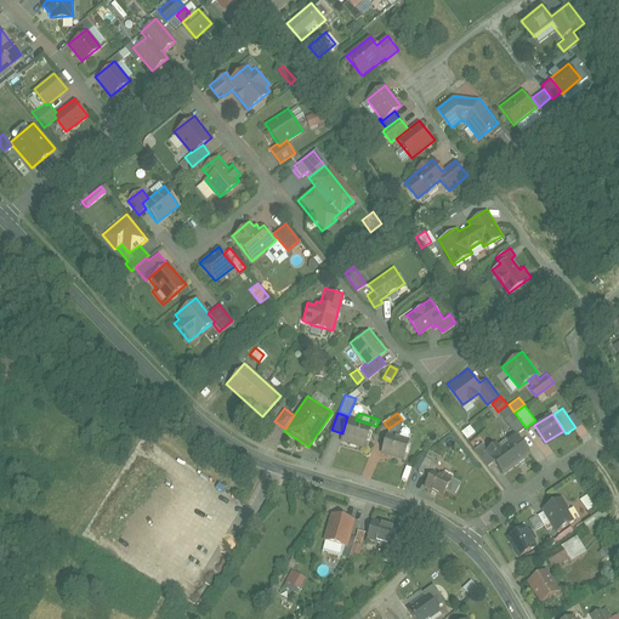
[(372,425),(348,419),(341,441),(364,447),(372,425)]
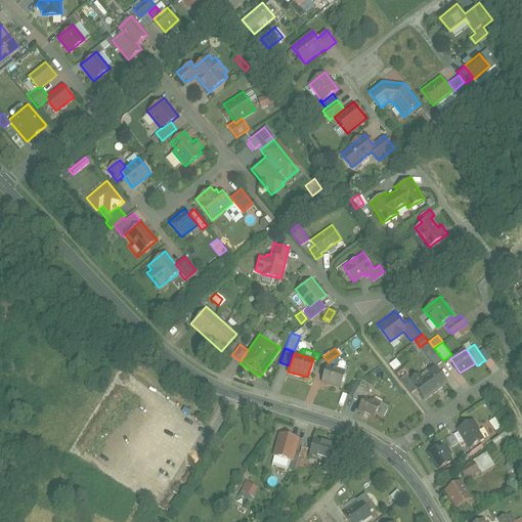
[(395,370),(402,364),(396,356),(389,362),(395,370)]
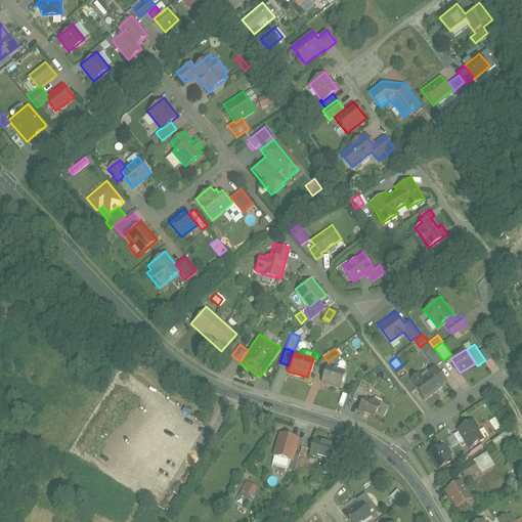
[(346,370),(325,363),(320,381),(341,387),(346,370)]
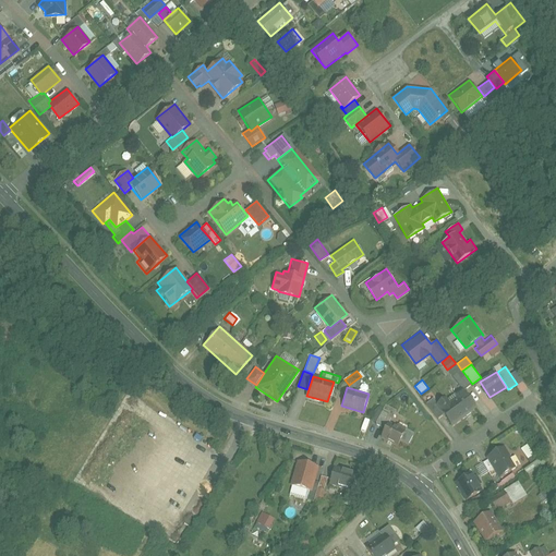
[(399,397),(406,400),(409,394),(402,390),(399,397)]
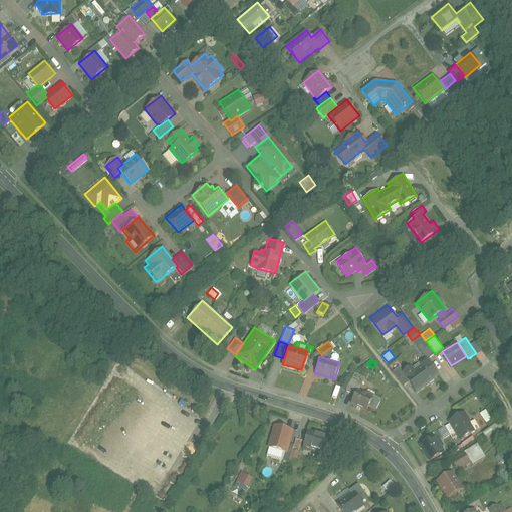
[(402,371),(416,391),(438,373),(428,359),(415,368),(412,364),(402,371)]
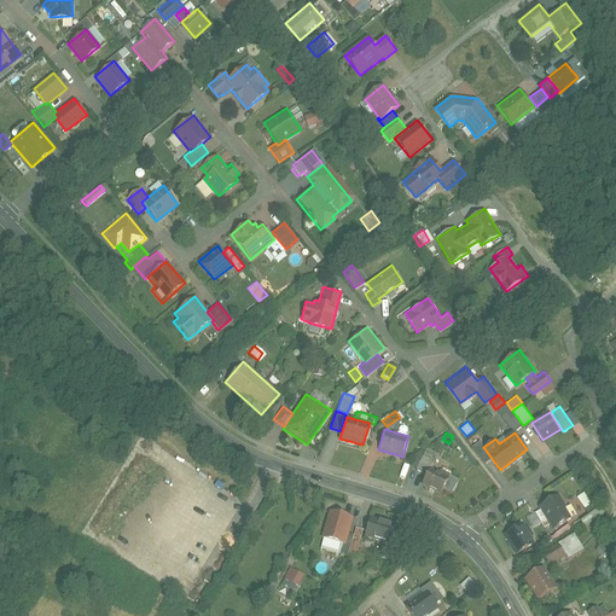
[(431,468),(439,453),(426,447),(416,468),(428,474),(430,468),(431,468)]
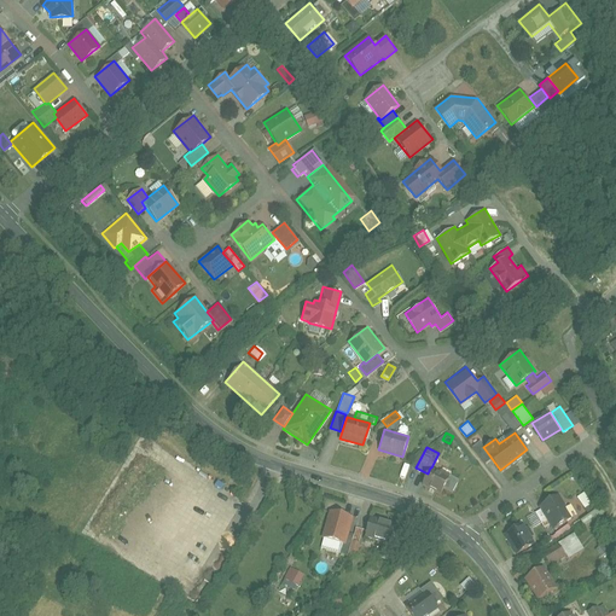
[(428,474),(422,484),(440,494),(443,488),(448,477),(431,468),(430,468),(428,474)]
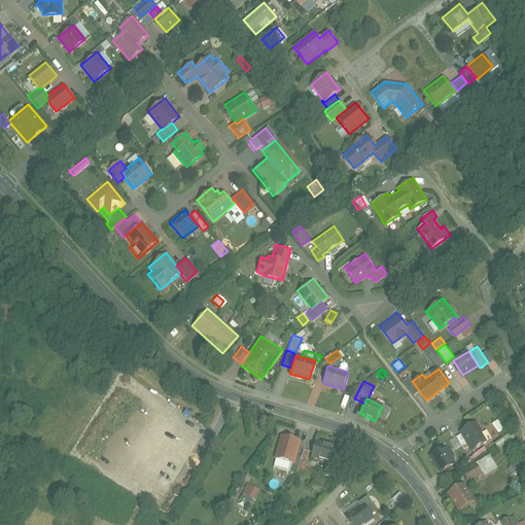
[(378,416),(385,420),(391,409),(384,405),(382,407),(378,416)]
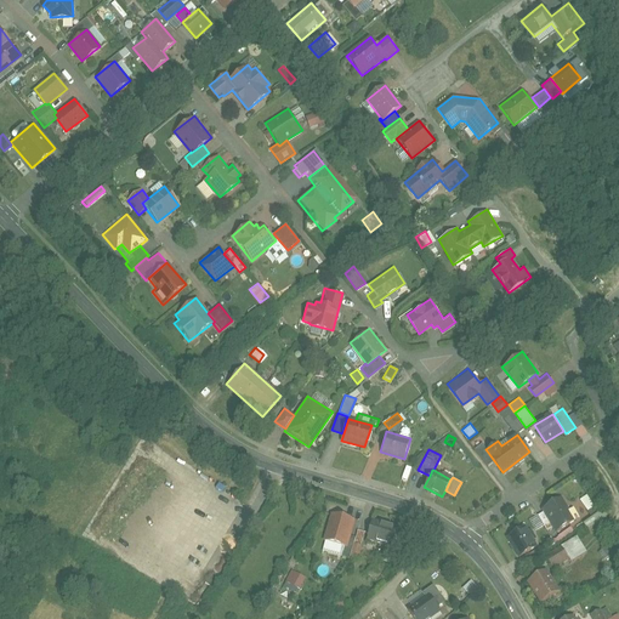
[(584,494),(577,498),(583,510),(590,506),(584,494)]
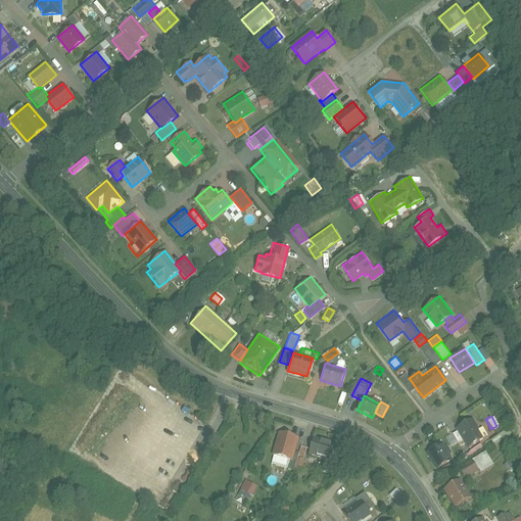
[(467,446),(483,436),(472,418),(456,428),(457,429),(462,438),(467,446)]
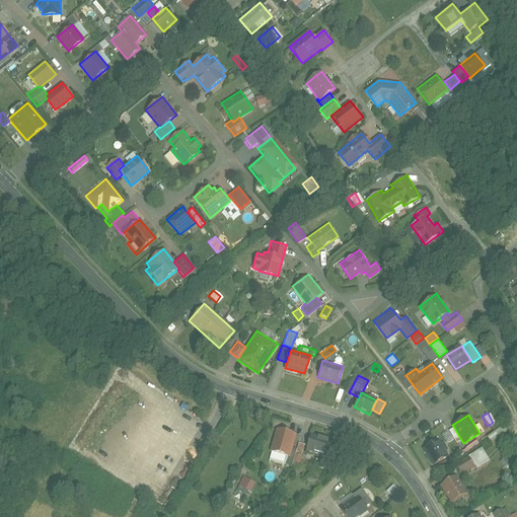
[(458,435),(453,426),(448,429),(454,438),(458,435)]
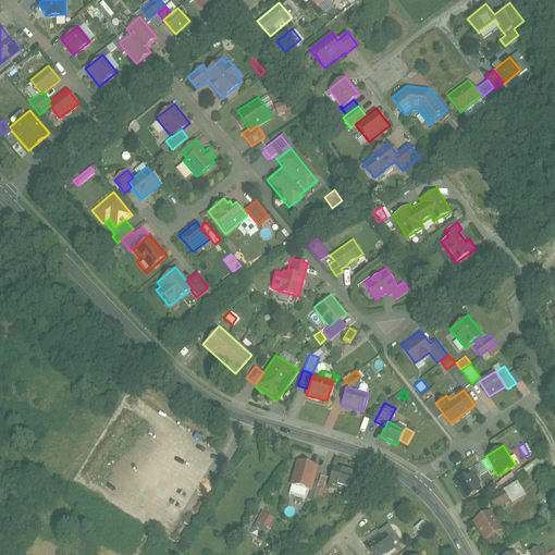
[(309,489),(311,490),(313,480),(318,466),(296,459),(290,483),(292,484),(309,489)]
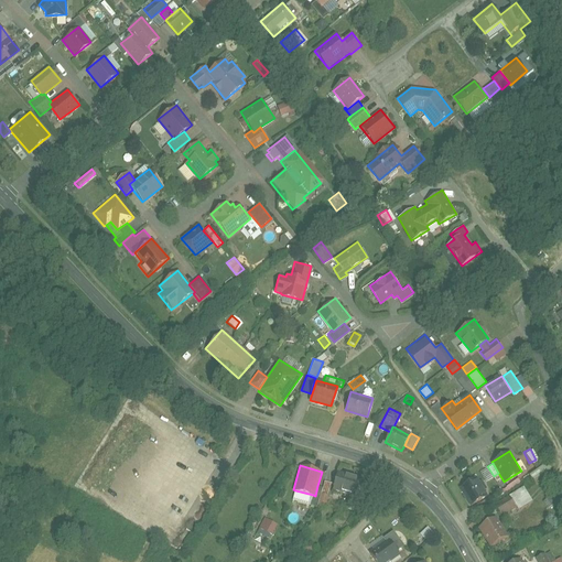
[(365,478),(338,471),(333,489),(359,497),(365,478)]
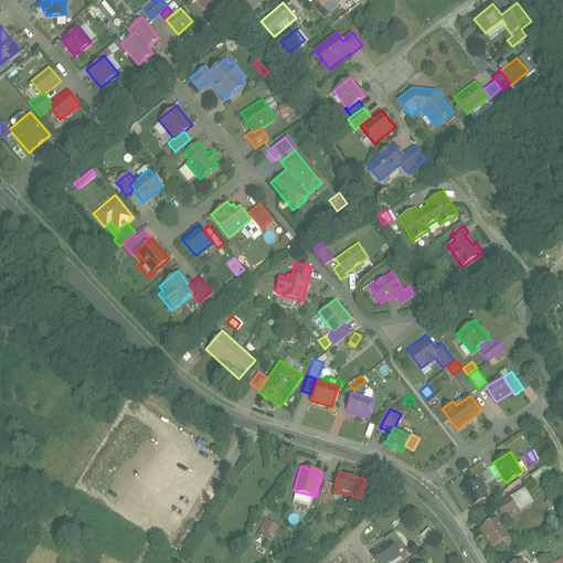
[(473,507),(489,497),(477,478),(460,489),(473,507)]
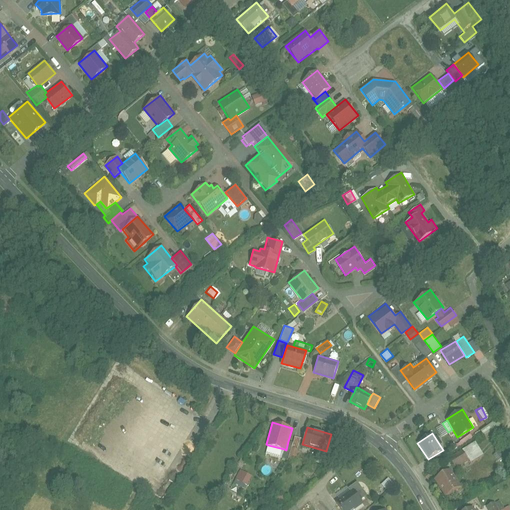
[(303,438),(294,435),(292,442),(291,446),(298,448),(300,448),(303,438)]
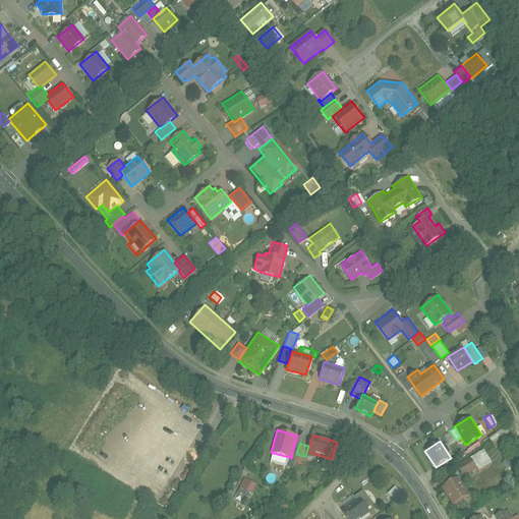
[(483,448),(470,456),(479,469),(492,461),(483,448)]
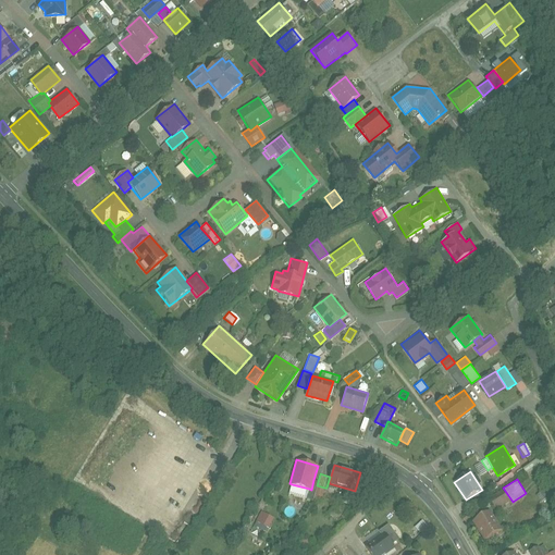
[(306,497),(312,500),(313,497),(317,485),(318,481),(313,480),(311,490),(309,489),(306,497)]
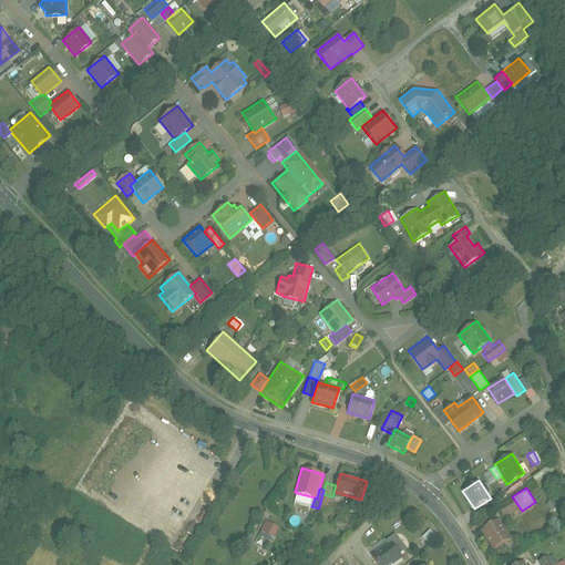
[(315,497),(297,493),(294,502),(311,506),(315,497)]
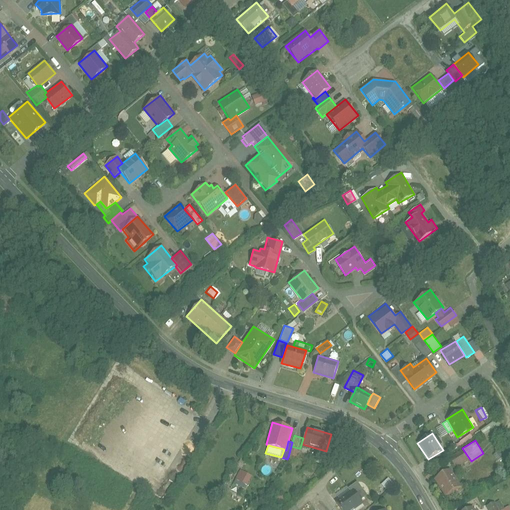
[(288,457),(295,459),(298,448),(291,446),(288,457)]
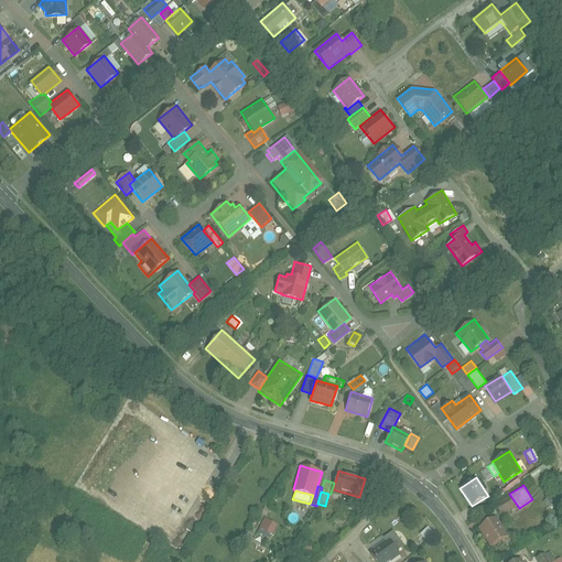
[(509,496),(495,505),(501,516),(516,506),(509,496)]
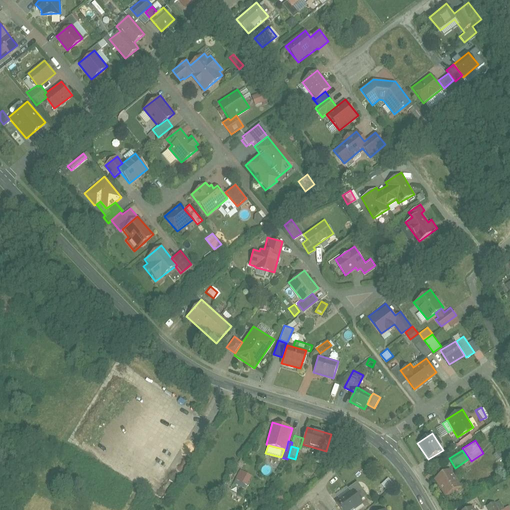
[(235,478),(247,484),(252,475),(239,468),(234,478),(235,478)]
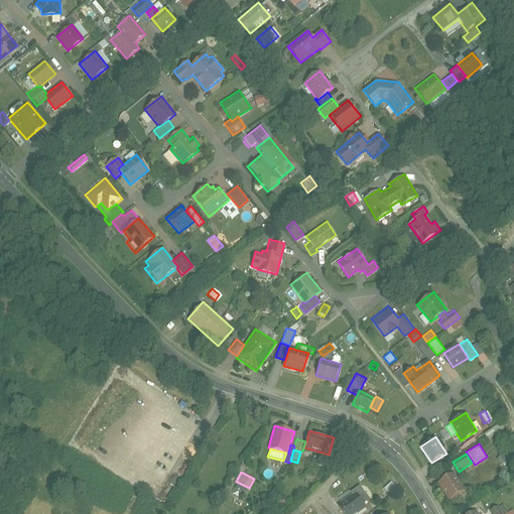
[(448,500),(465,490),(454,472),(437,482),(448,500)]
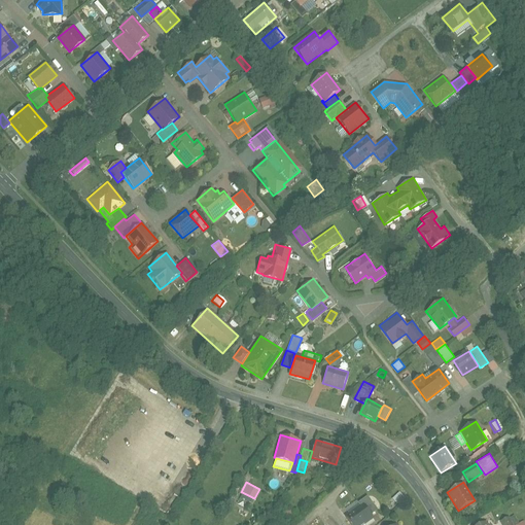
[(248,510),(254,498),(242,492),(237,503),(248,510)]
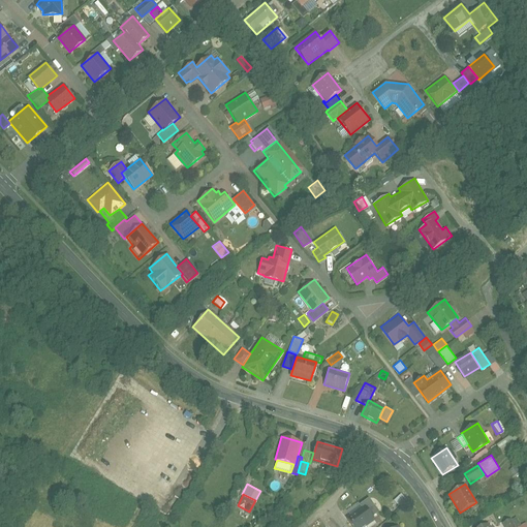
[(372,515),(378,509),(368,497),(360,503),(362,506),(364,504),(372,515)]
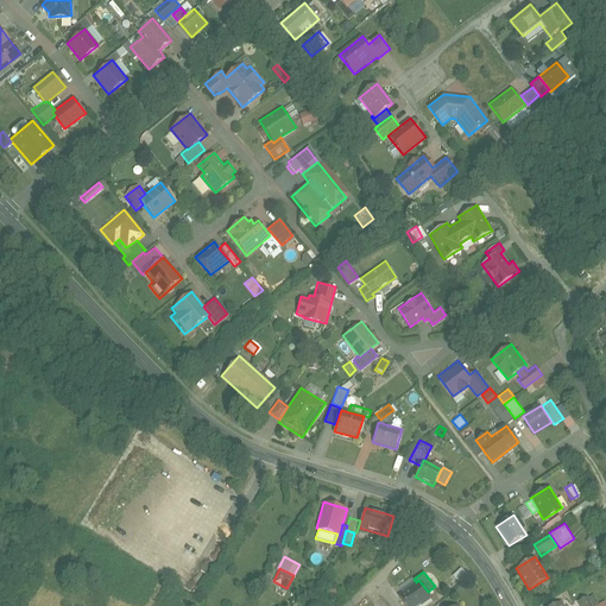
[(398,595),(405,605),(418,605),(430,597),(417,580),(398,595)]
